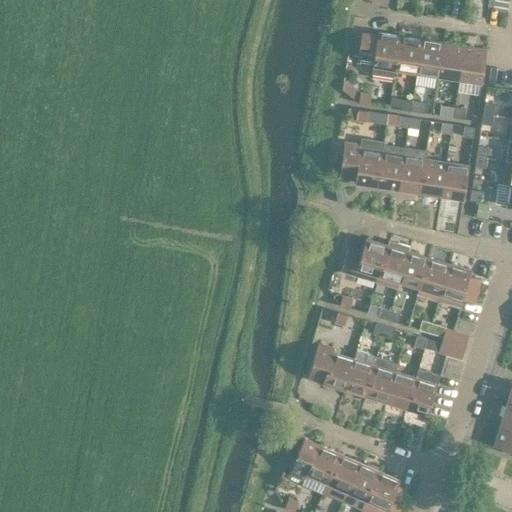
[(360,33),(356,64),(359,65),(359,63),(369,64),(369,66),(371,67),(370,75),(392,79),(394,70),(399,36),(376,33),(376,35),(360,33)]
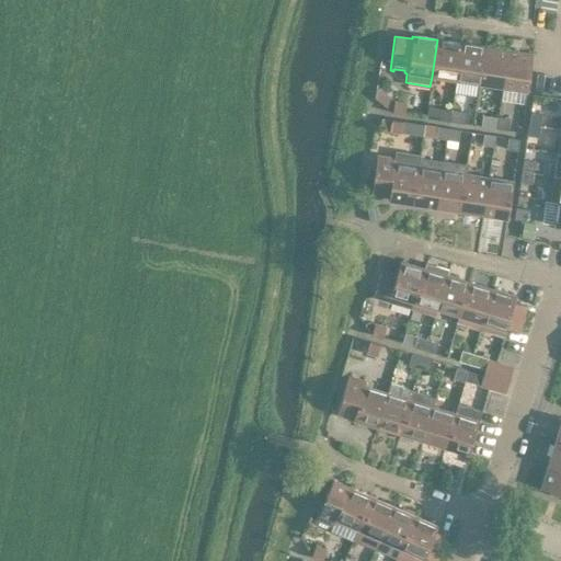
[(460,43),(437,39),(432,77),(455,80),(460,43)]
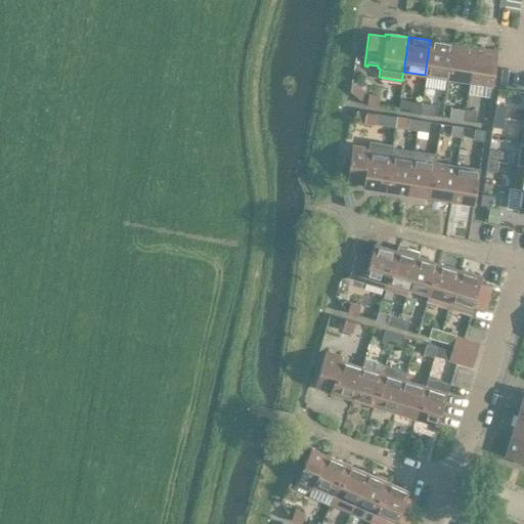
[(446,78),(452,43),(430,40),(425,75),(446,78)]
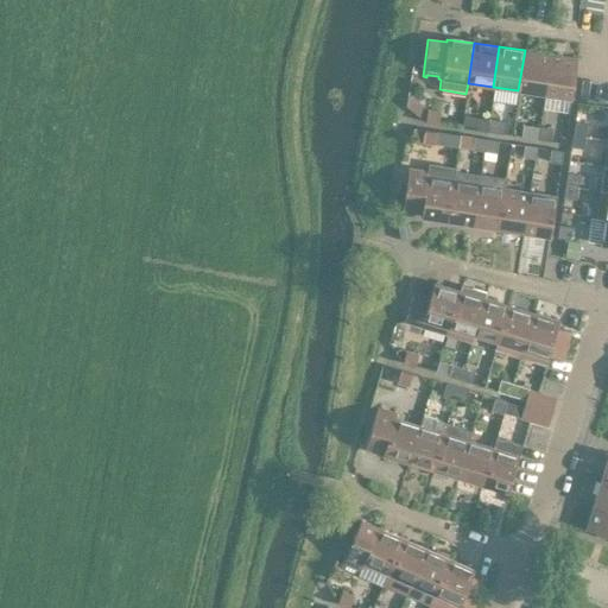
[(525,50),(518,90),(543,95),(550,55),(525,50)]
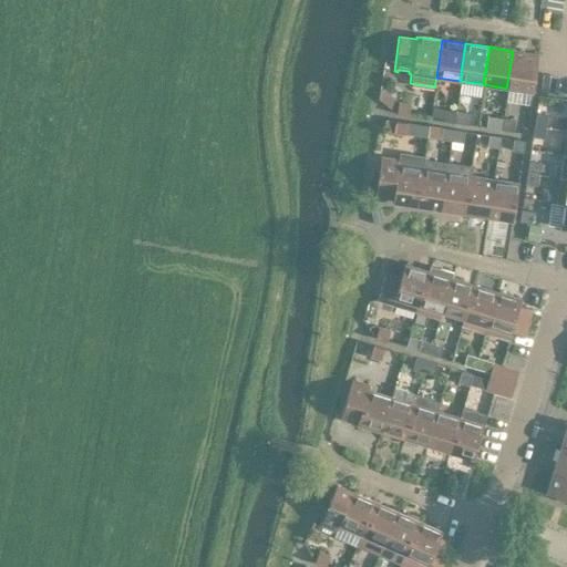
[(532,92),(537,54),(513,51),(506,89),(532,92)]
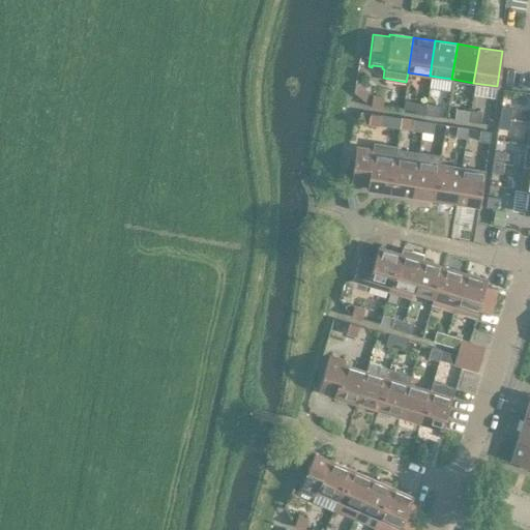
[(372,95),(370,105),(381,107),(383,97),(372,95)]
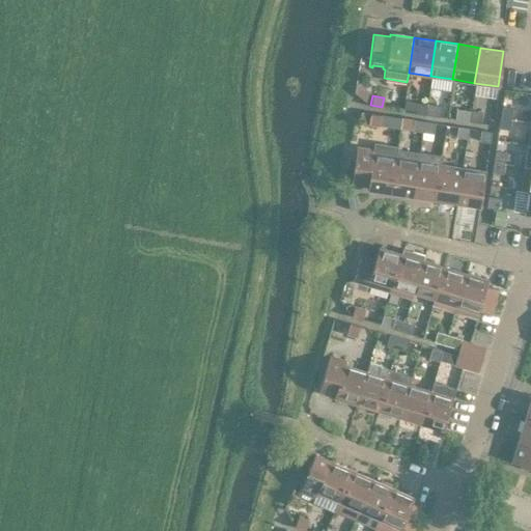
[(416,103),(414,112),(424,114),(426,105),(416,103)]
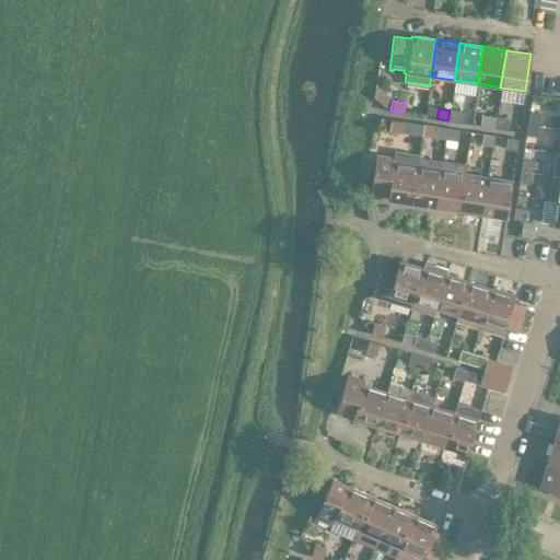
[(464,124),(465,114),(450,111),(447,120),(464,124)]
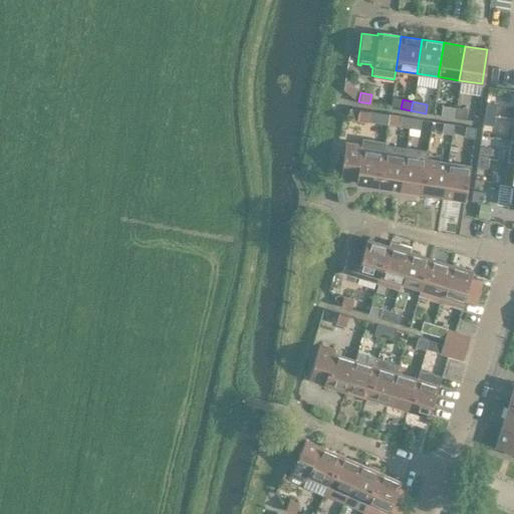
[(487,104),(485,114),(494,115),(496,105),(487,104)]
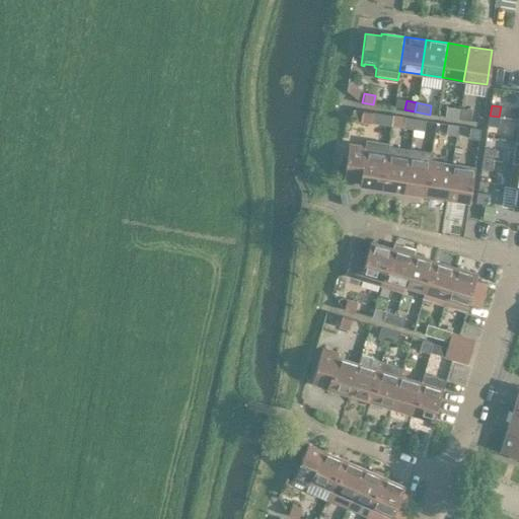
[(446,107),(444,117),(457,119),(459,109),(446,107)]
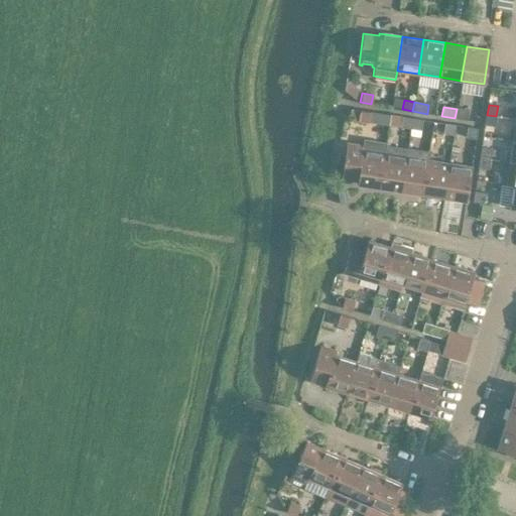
[(466,120),(468,111),(457,109),(455,118),(466,120)]
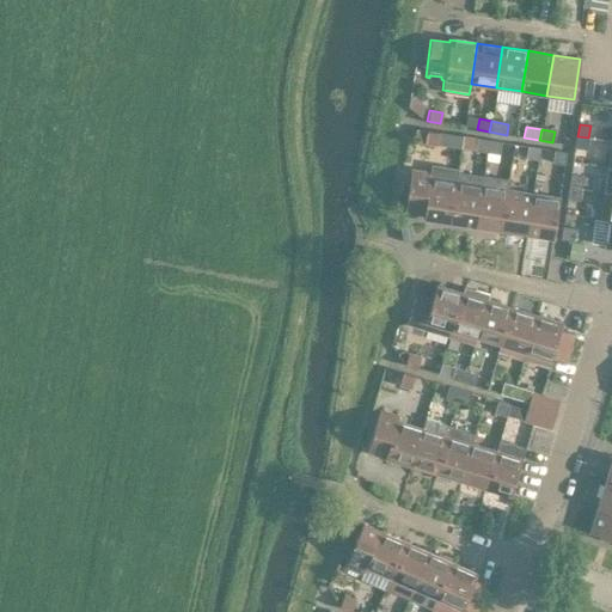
[(438,146),(439,133),(426,132),(423,145),(438,146)]
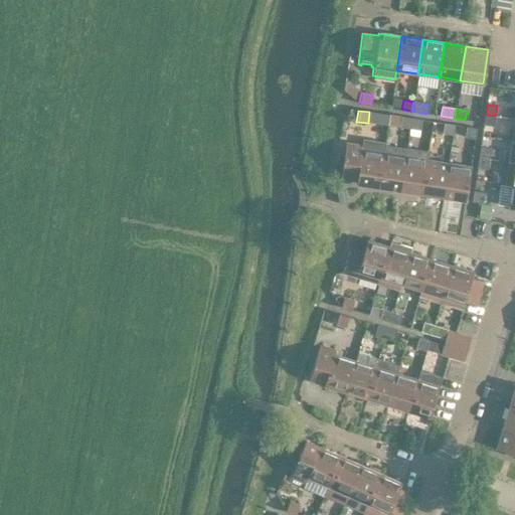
[(485,124),(485,126),(494,127),(495,116),(486,115),(485,124)]
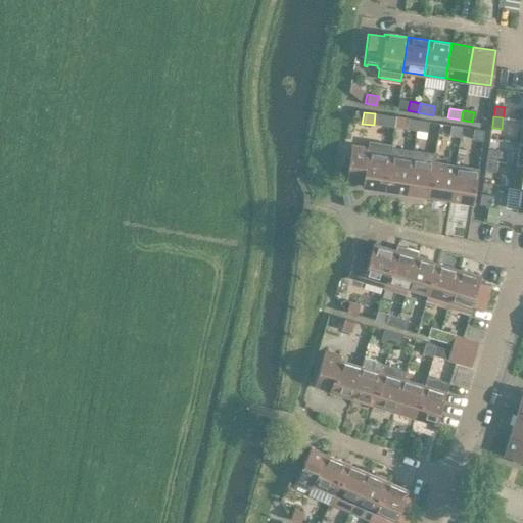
[(407,119),(405,129),(415,131),(417,121),(407,119)]
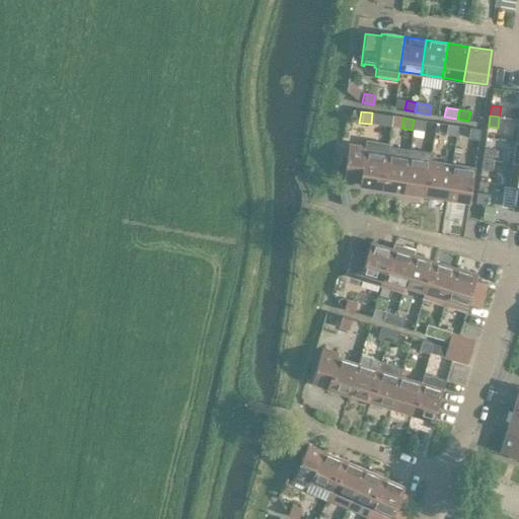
[(423,132),(425,121),(414,120),(412,130),(423,132)]
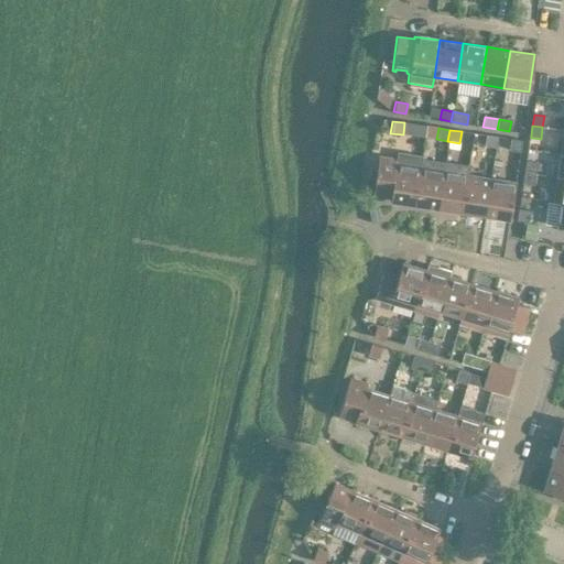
[(496,137),(486,136),(484,147),(495,148),(496,137)]
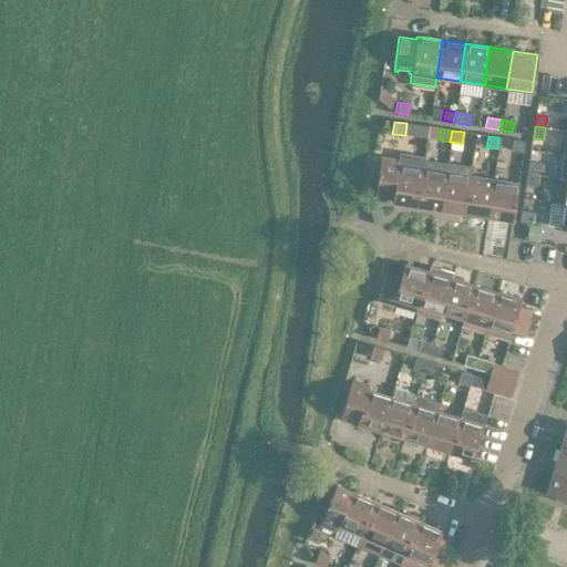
[(512,151),(523,153),(524,142),(514,140),(512,151)]
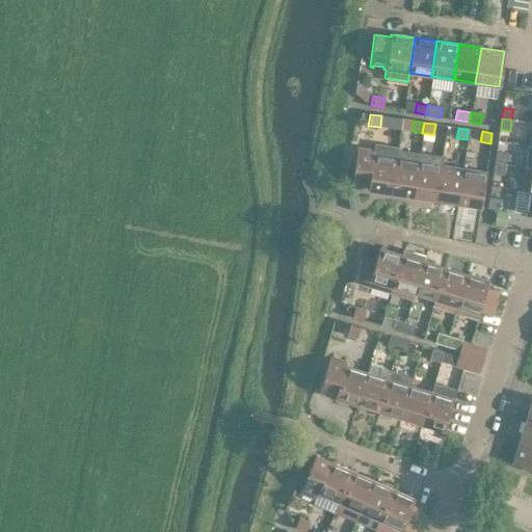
[(356,149),(351,183),(368,186),(367,190),(391,193),(397,150),(397,148),(375,144),(374,151),(356,149)]
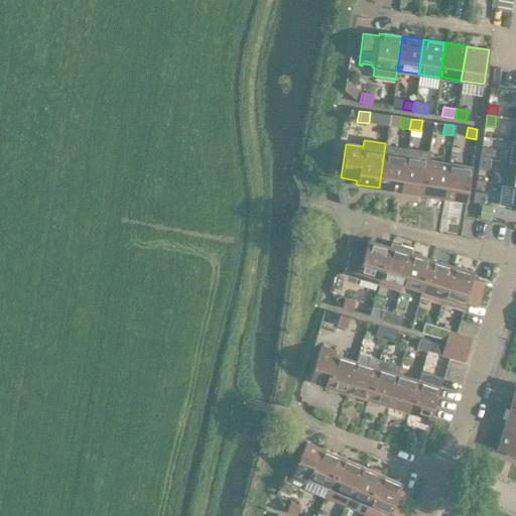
[(400,191),(406,149),(385,145),(379,187),(400,191)]
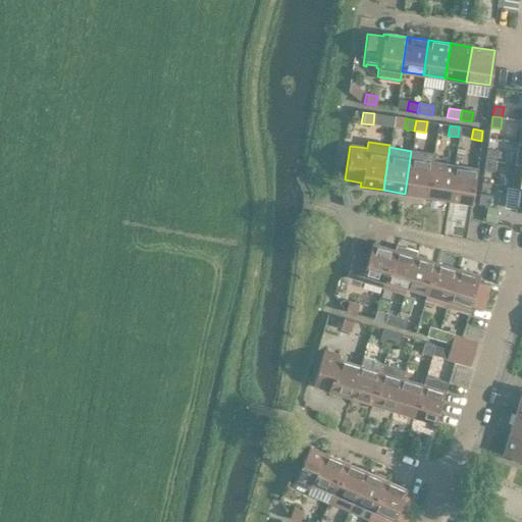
[(497,151),(487,149),(485,160),(496,161),(497,151)]
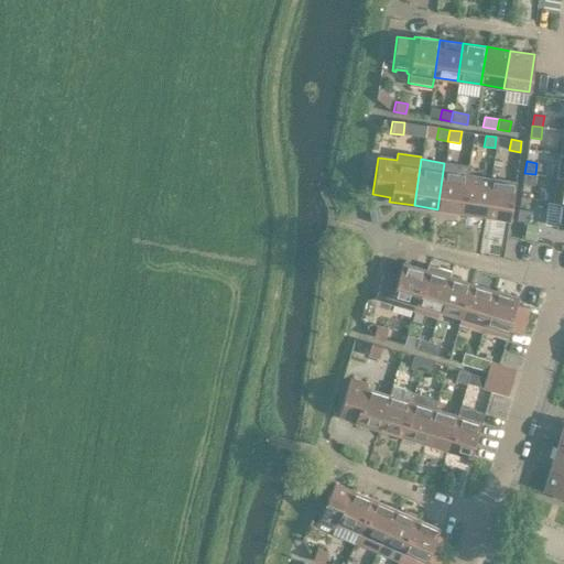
[(461,213),(466,175),(468,166),(444,163),(437,209),(461,213)]
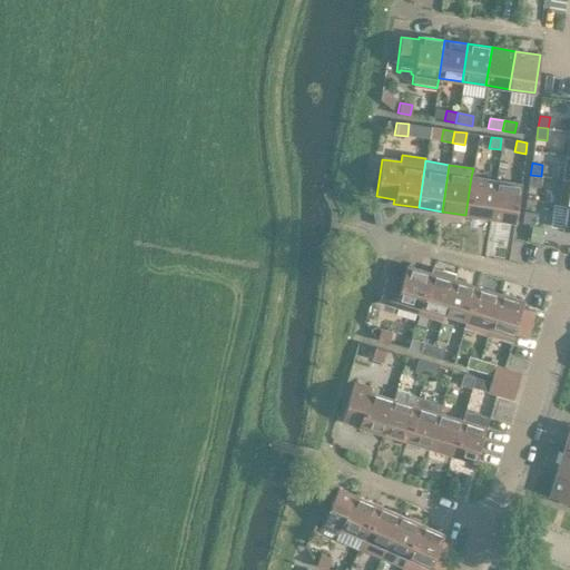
[(529,186),(539,187),(541,176),(530,175),(529,186)]
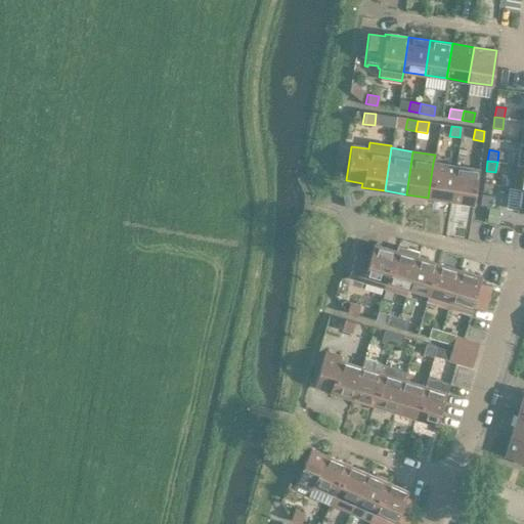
[(433,163),(428,198),(450,201),(455,166),(433,163)]
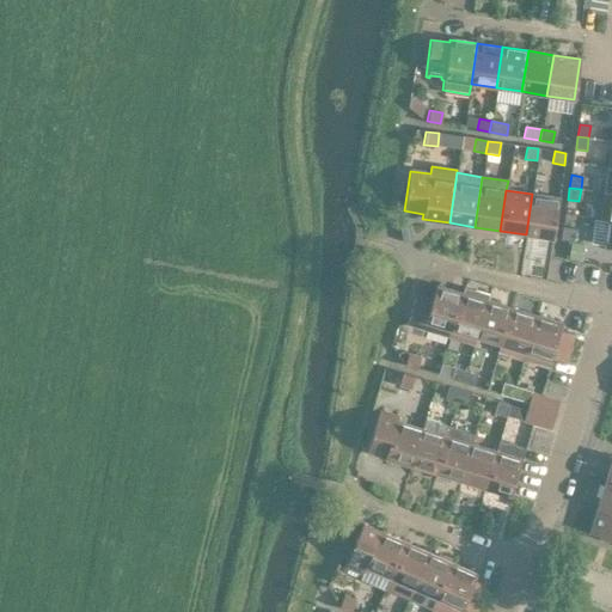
[(611,194),(603,193),(599,218),(611,219),(611,194)]
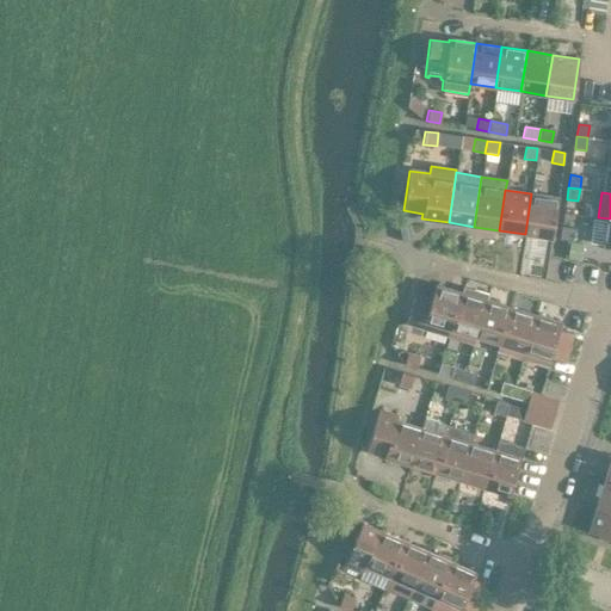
[(531,193),(525,234),(551,239),(557,198),(531,193)]
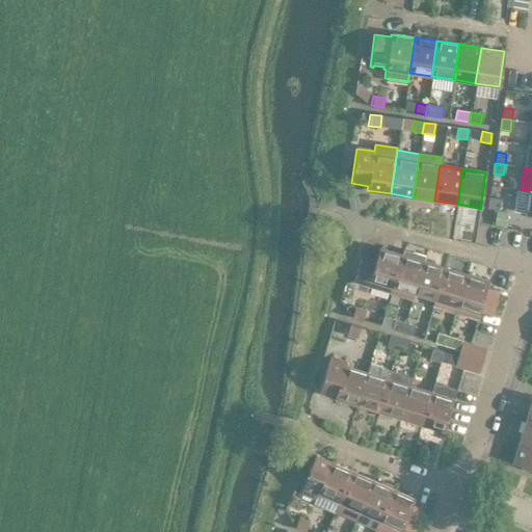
[(515,191),(512,211),(526,213),(525,214),(531,214),(531,190),(521,189),(521,190),(515,191)]
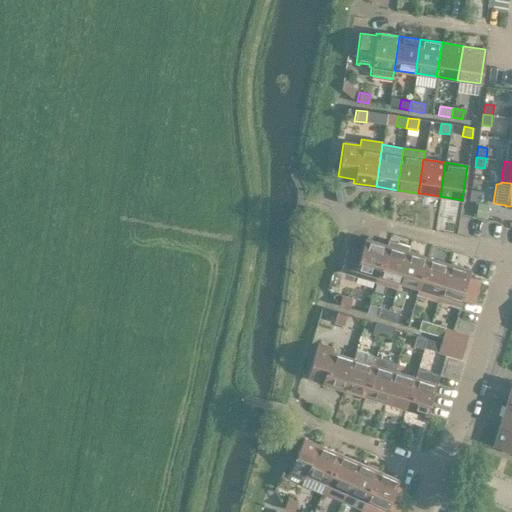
[(470,200),(476,201),(479,202),(481,191),(471,190),(470,200)]
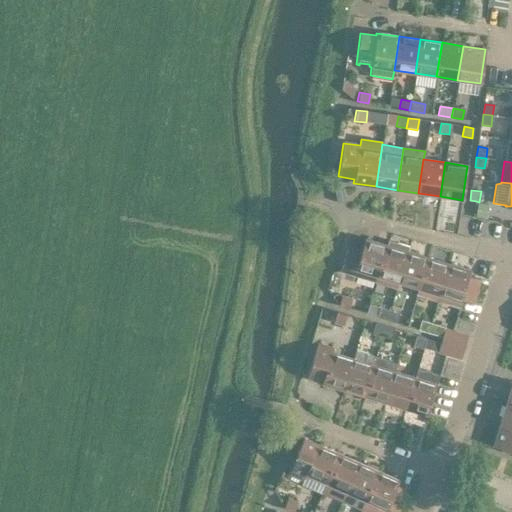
[(476,204),(474,218),(483,219),(485,205),(476,204)]
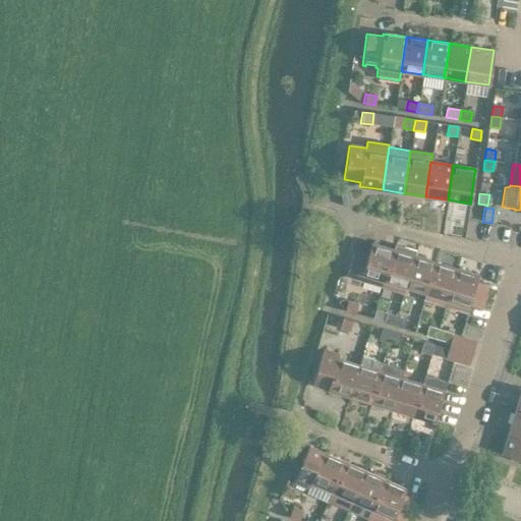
[(345,276),(354,278),(382,286),(393,249),(370,242),(367,254),(353,250),(345,276)]
